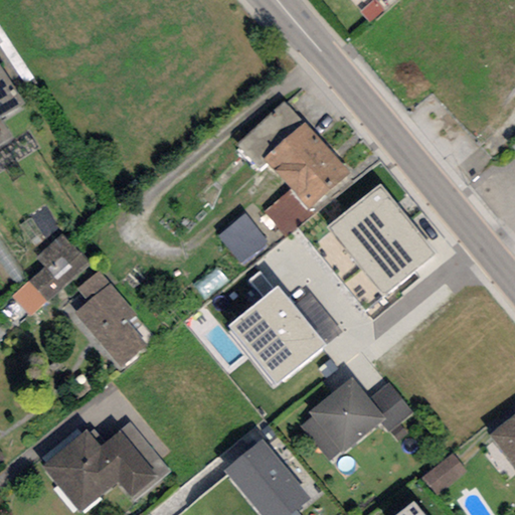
[(0,119),(0,118),(24,103),(0,65),(0,144),(12,137),(0,119)]
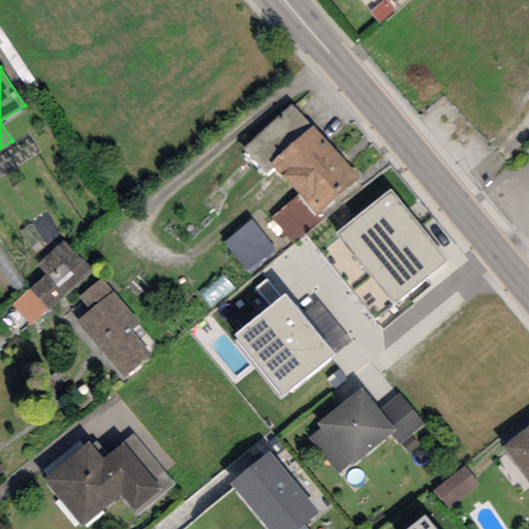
[(267,174),(274,166),(271,163),(311,125),(291,104),(244,149),(267,174)]
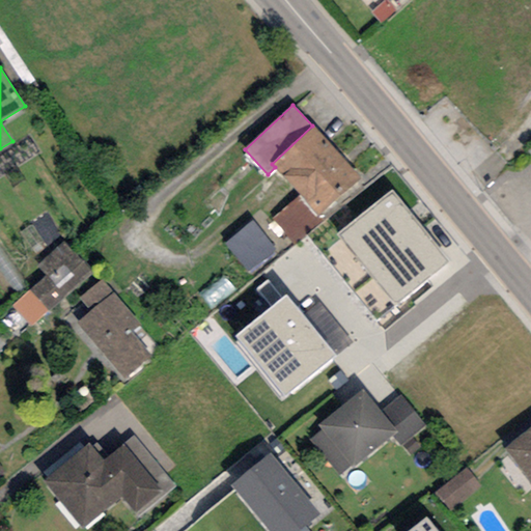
[(360,179),(312,126),(272,164),(275,167),(300,195),(317,216),(360,179)]
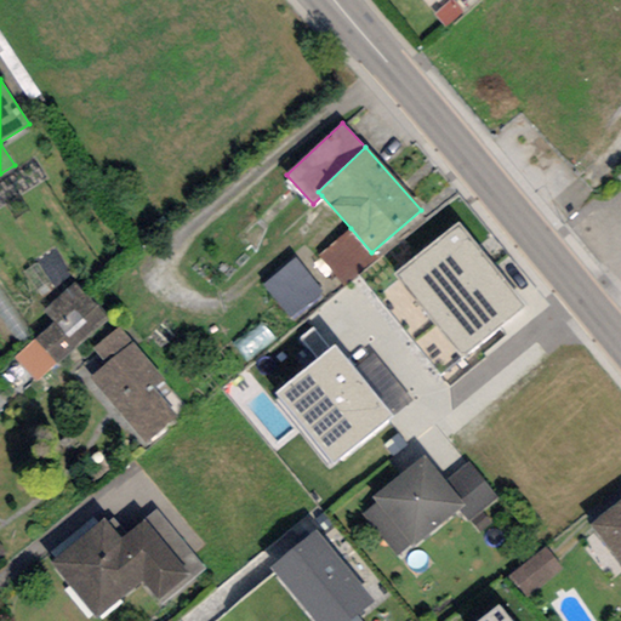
[(459,223),(394,274),(462,359),(527,307),(459,223)]
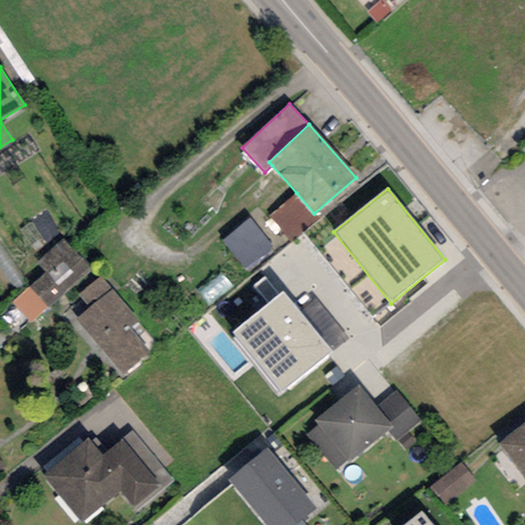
[(319,220),(314,213),(296,193),(268,216),(290,244),(319,220)]
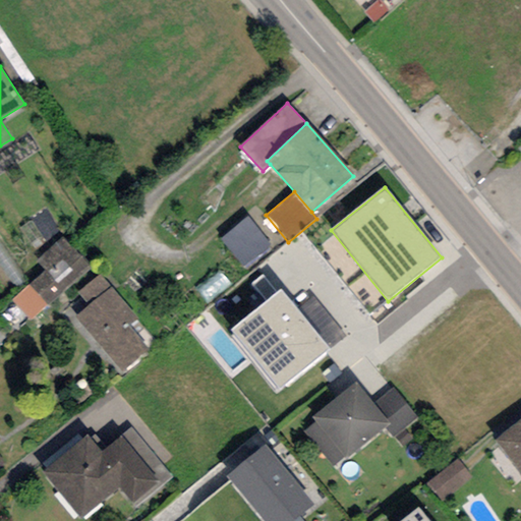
[(270,246),(247,218),(219,240),(241,269),(270,246)]
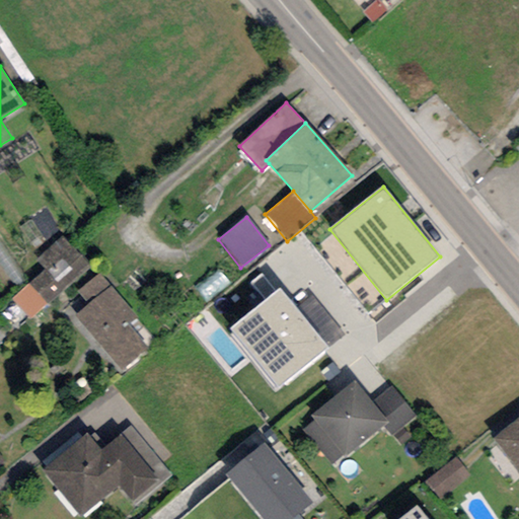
[(91,267),(63,235),(36,258),(46,269),(28,284),(47,302),(49,305),(91,267)]
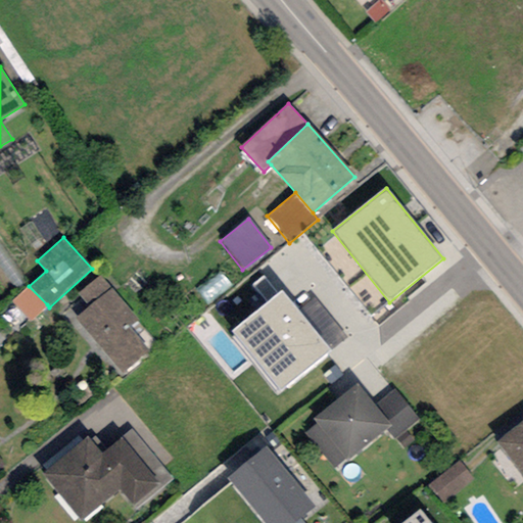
[(137,321),(101,276),(79,294),(88,306),(75,317),(122,375),(147,353),(141,346),(144,343),(130,327),(137,321)]
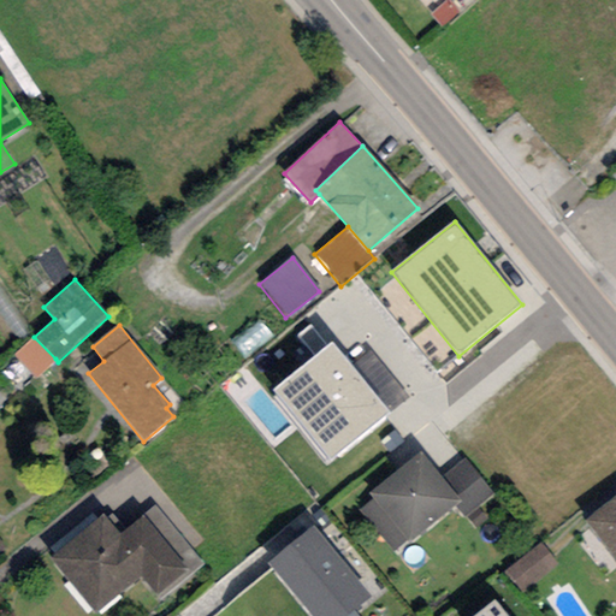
[(35,378),(55,359),(34,337),(15,356),(35,378)]
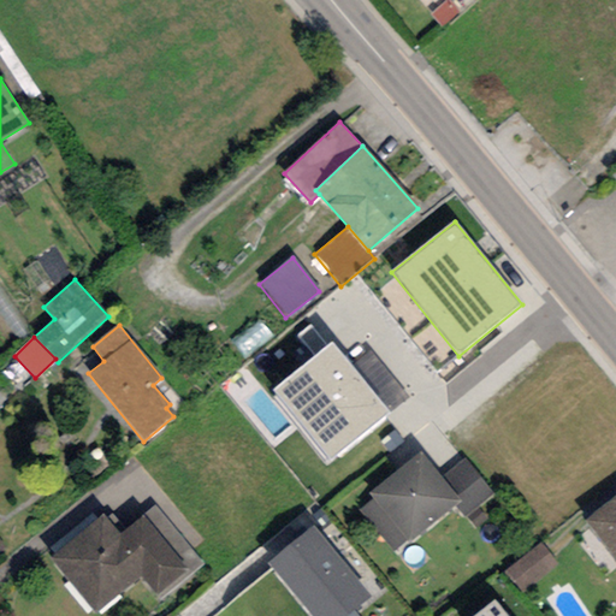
[(389,413),(332,342),(272,390),(330,460),(389,413)]
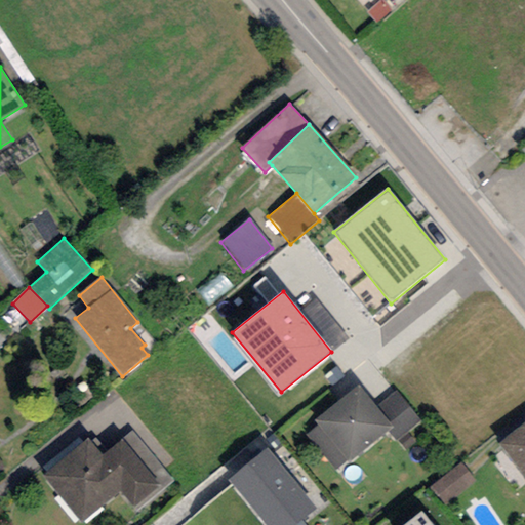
[(376,408),(357,386),(315,421),(319,426),(307,436),(335,470),(346,460),(349,463),(388,431),(392,427),(376,408)]
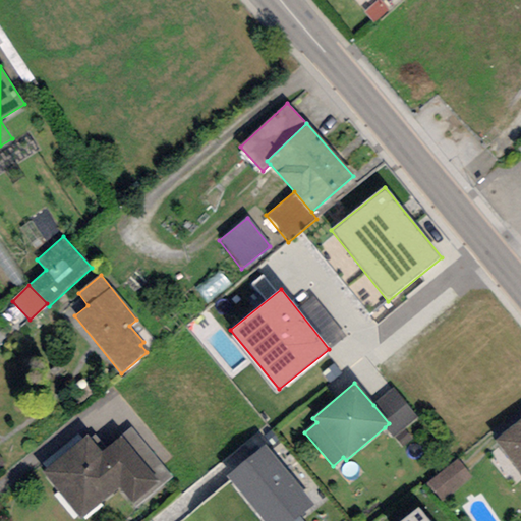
[(394,389),(373,405),(389,423),(385,427),(394,438),(418,417),(394,389)]
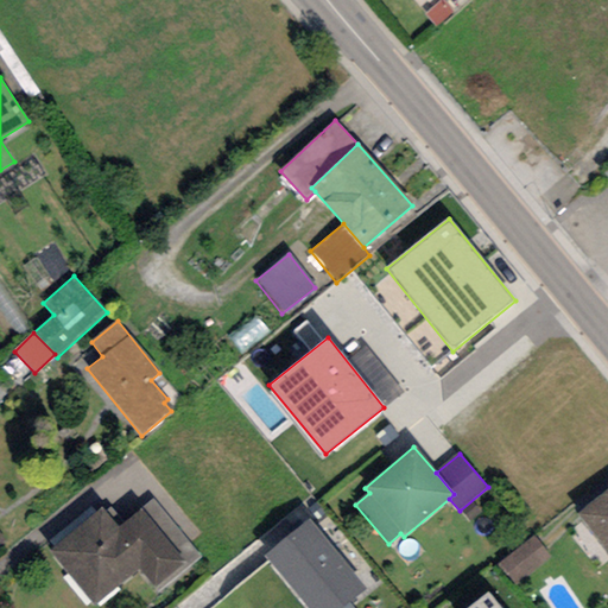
[(607,489),(578,515),(607,551),(607,489)]
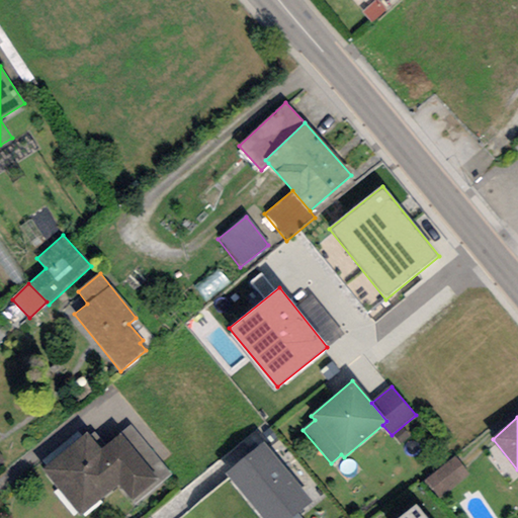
[(100,448),(87,433),(41,469),(81,517),(117,486),(134,505),(171,475),(130,424),(100,448)]
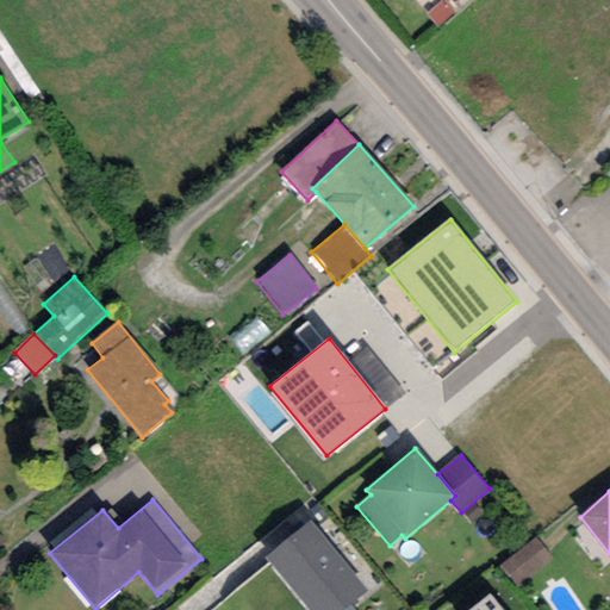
[(310,521),(263,558),(306,609),(354,609),(350,605),(368,591),(310,521)]
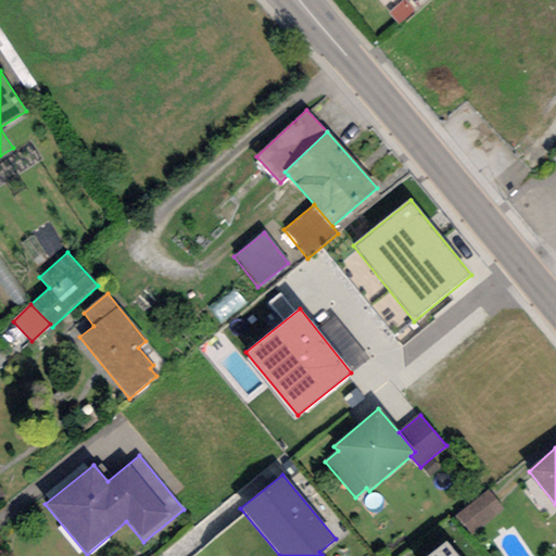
[(503,509),(487,491),(455,517),(471,536),(503,509)]
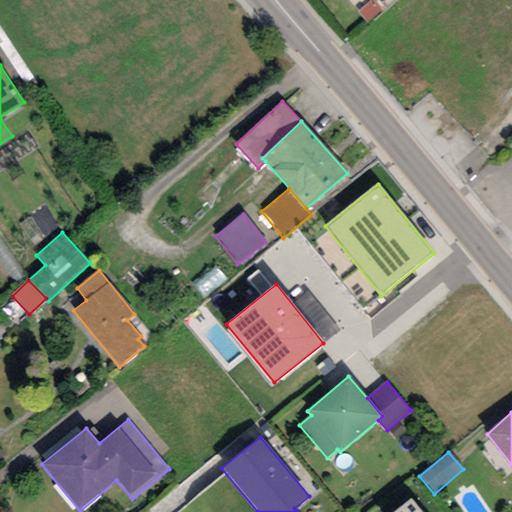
[(421,511),(411,498),(394,511),(421,511)]
